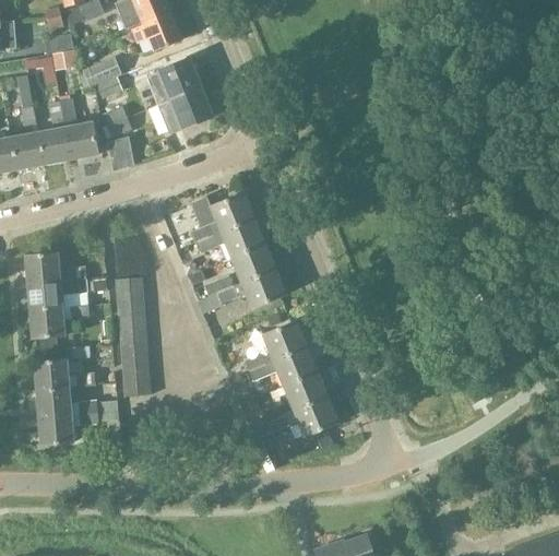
[(127,0),(116,4),(126,28),(142,22),(170,11),(165,0),(127,0)]
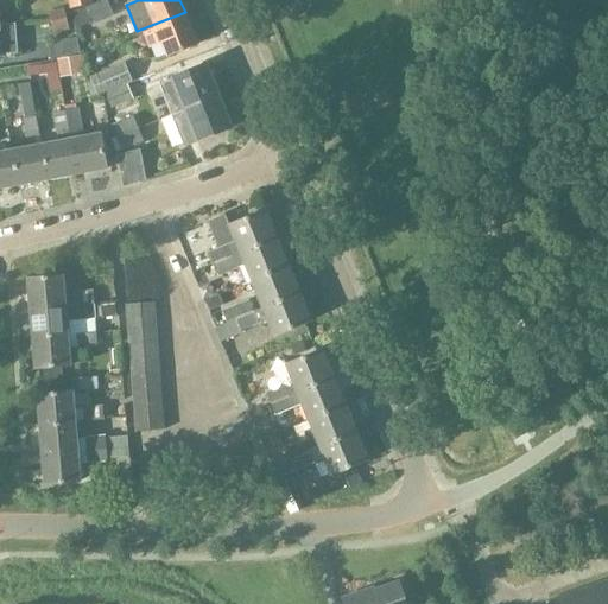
[(48,10),(51,20),(65,17),(63,6),(48,10)]
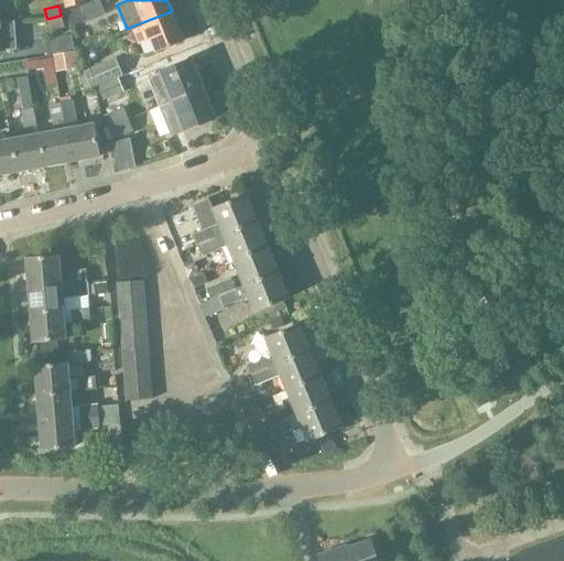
[(71,22),(85,19),(82,7),(67,10),(71,22)]
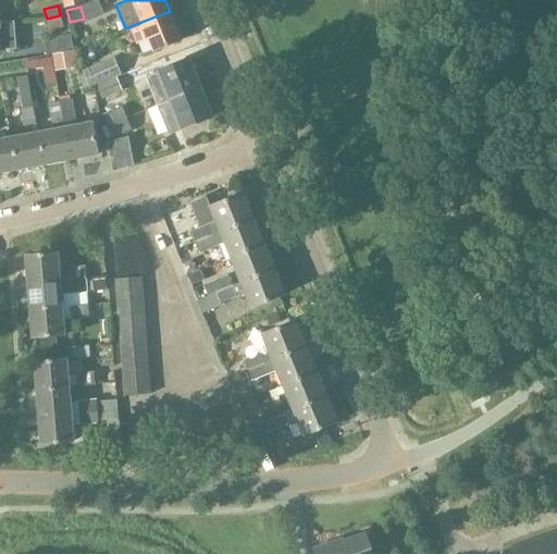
[(141,22),(130,28),(135,42),(148,38),(152,49),(181,37),(170,11),(141,22)]
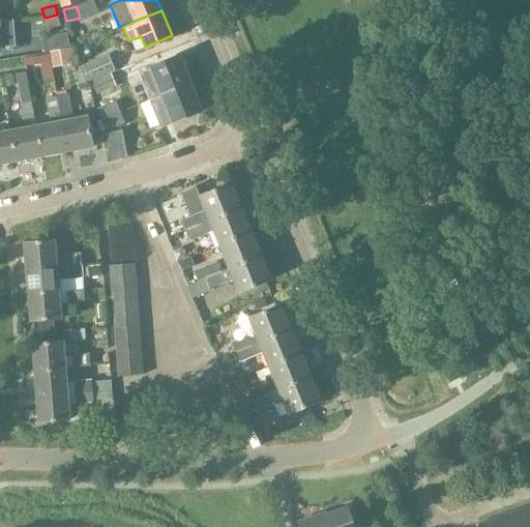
[(57,15),(45,18),(47,27),(59,24),(57,15)]
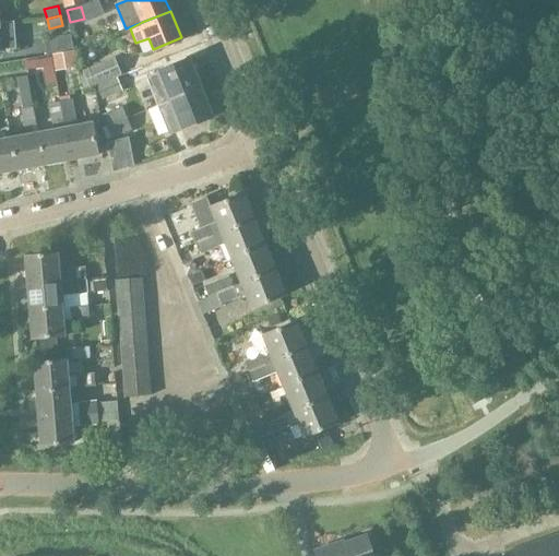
[(0,48),(1,49),(1,48),(15,47),(13,20),(0,20),(0,48)]
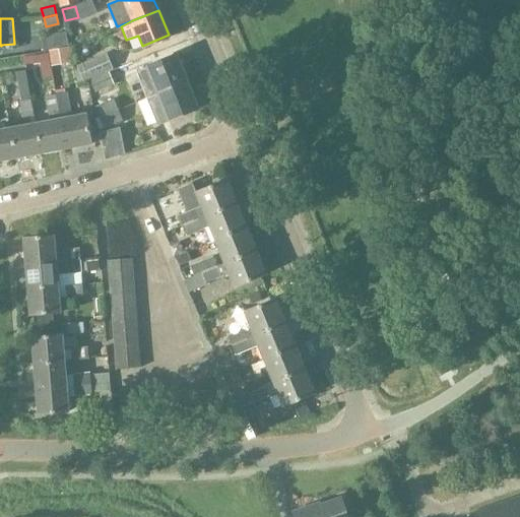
[(49,49),(50,57),(69,54),(68,46),(49,49)]
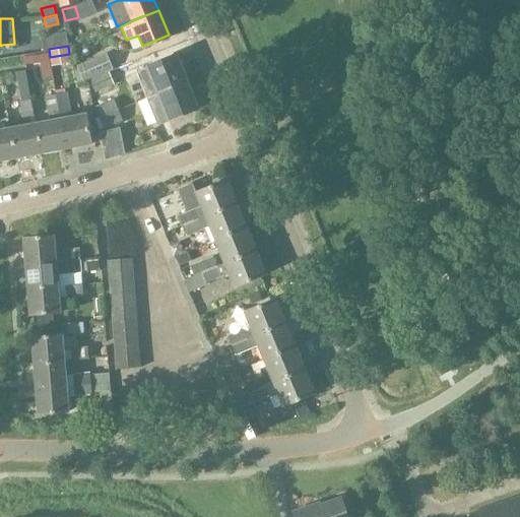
[(106,51),(77,64),(84,80),(113,67),(106,51)]
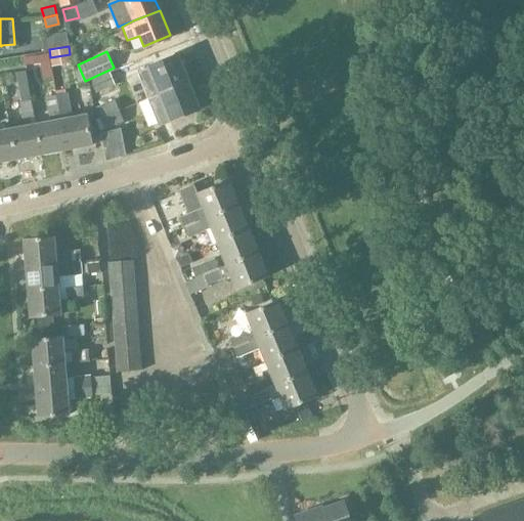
[(146,64),(158,92),(188,80),(177,52),(146,64)]
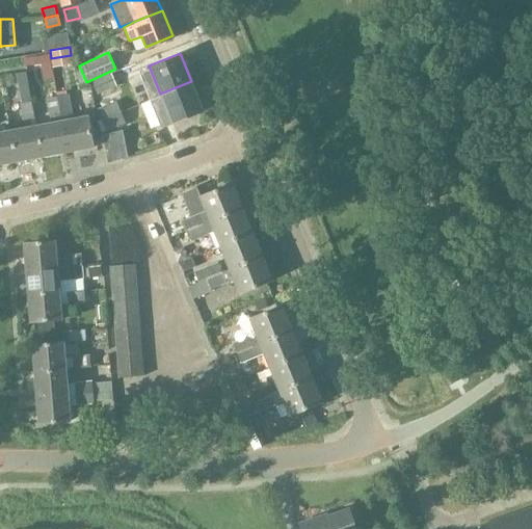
[(91,81),(99,98),(110,94),(108,88),(116,85),(111,73),(91,81)]
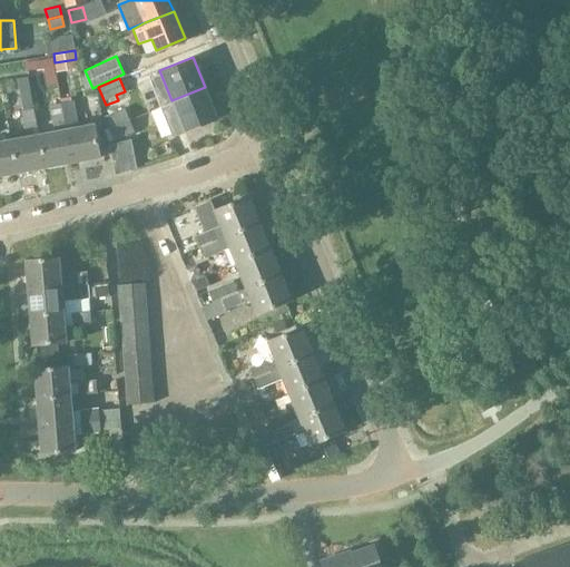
[(172,100),(160,106),(172,135),(184,130),(217,117),(205,87),(172,100)]
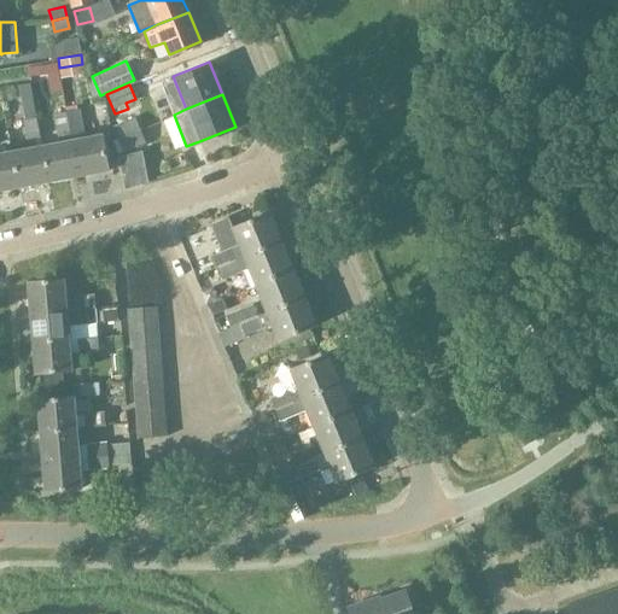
[(69,130),(71,139),(77,174),(108,168),(101,133),(83,136),(79,107),(65,111),(70,130),(69,130)]
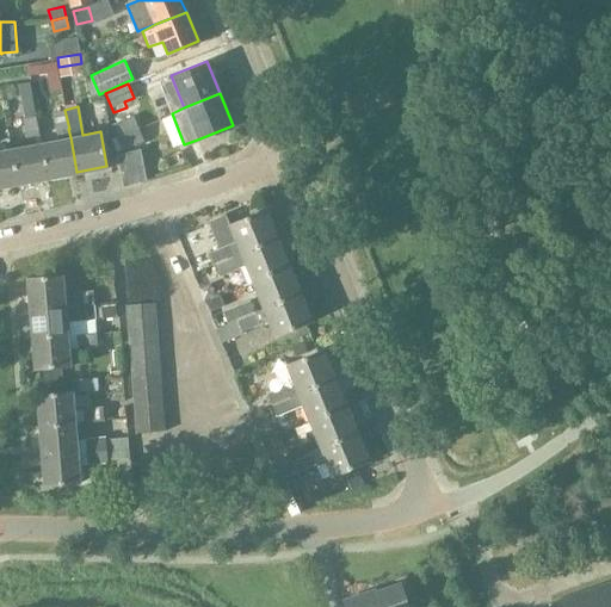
[(56,131),(68,129),(69,129),(65,110),(51,112),(56,131)]
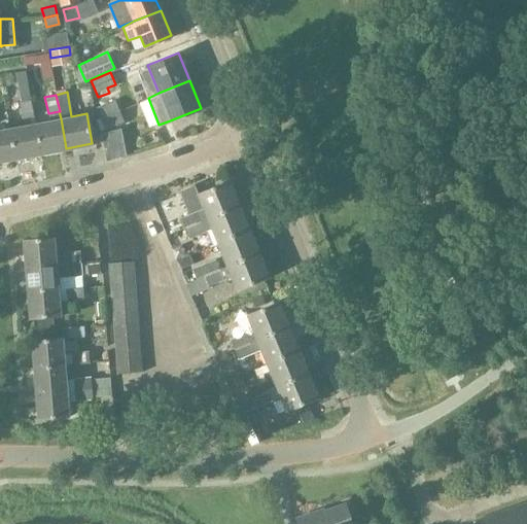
[(96,105),(101,116),(119,109),(114,98),(96,105)]
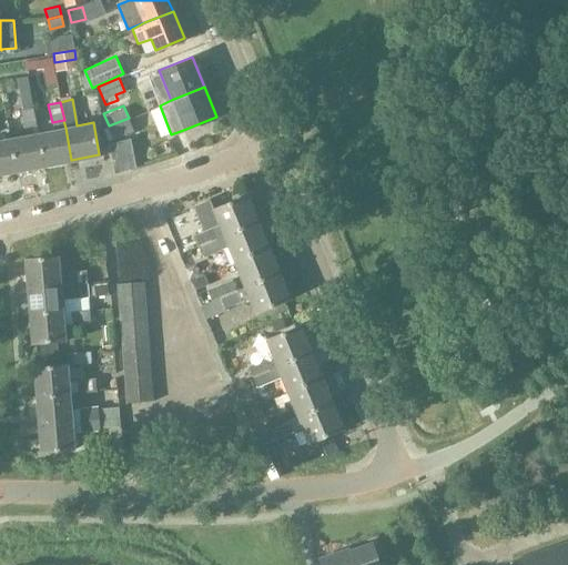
[(37,125),(33,107),(21,109),(24,128),(37,125)]
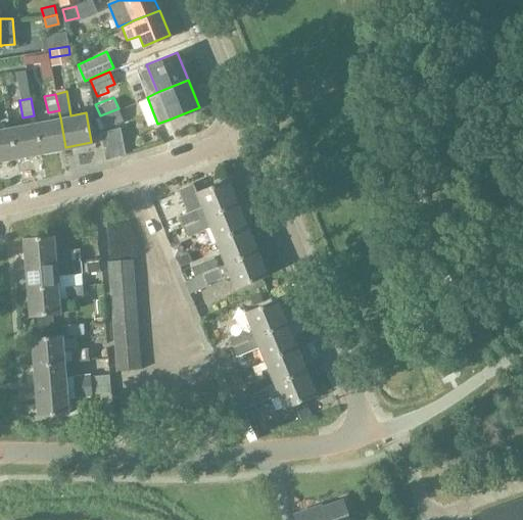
[(119,108),(100,115),(100,116),(95,119),(100,129),(123,120),(119,108)]
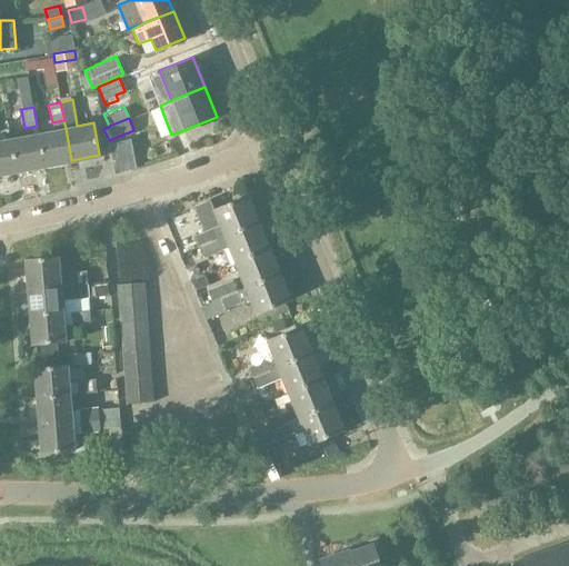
[(66,128),(38,133),(45,165),(71,160),(66,128)]
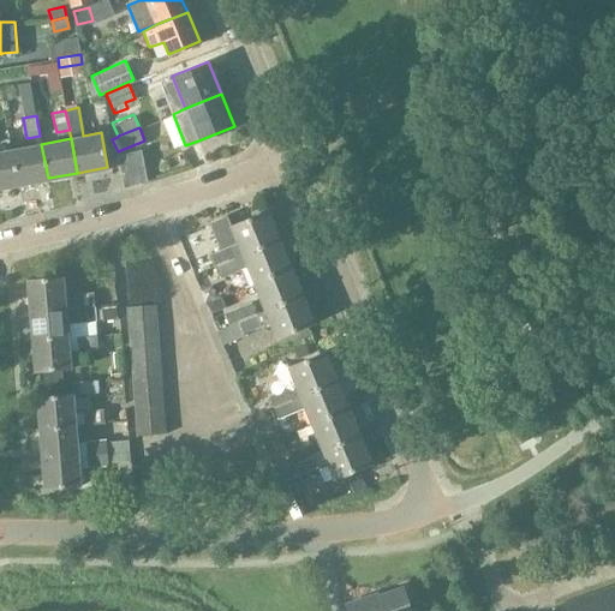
[(41,144),(12,149),(18,184),(48,178),(41,144)]
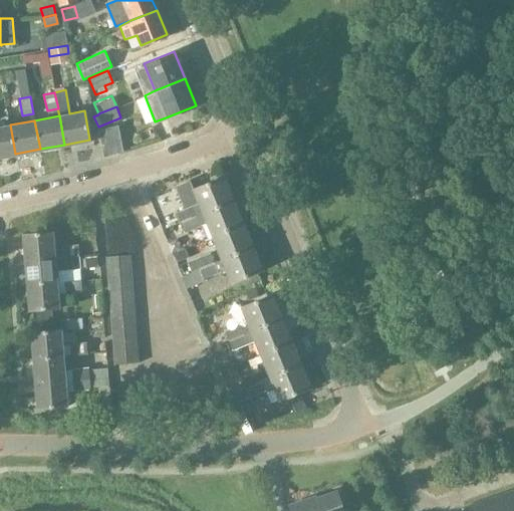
[(10,124),(0,126),(0,156),(15,154),(10,124)]
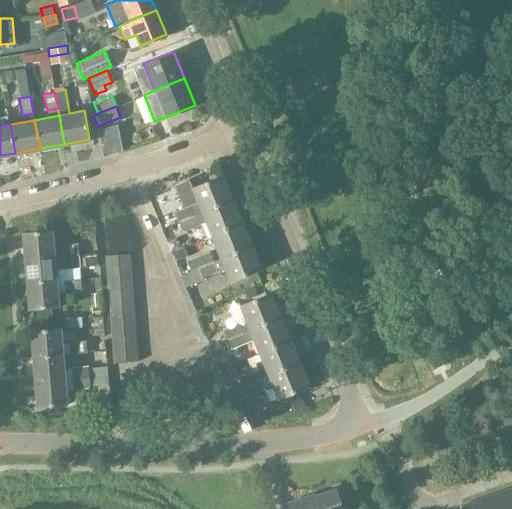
[(192,187),(197,201),(175,211),(179,220),(233,198),(223,175),(192,187)]
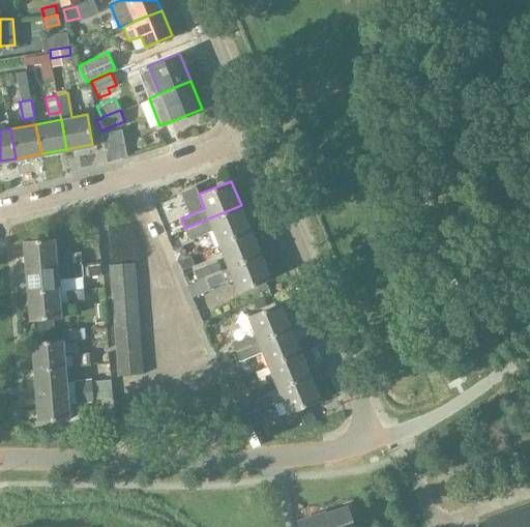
[(212,229),(218,242),(251,229),(241,205),(185,228),(190,239),(212,229)]
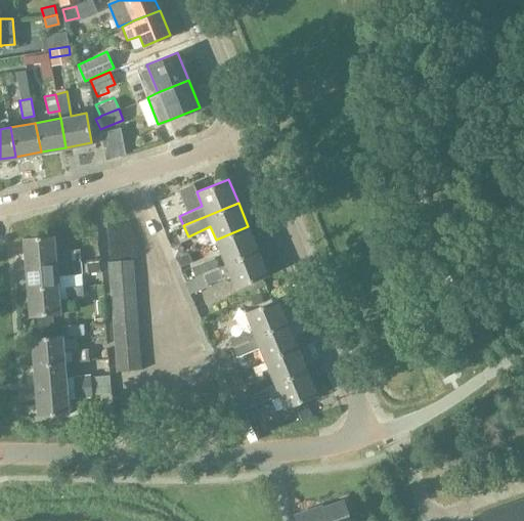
[(257,250),(248,226),(216,240),(225,263),(257,250)]
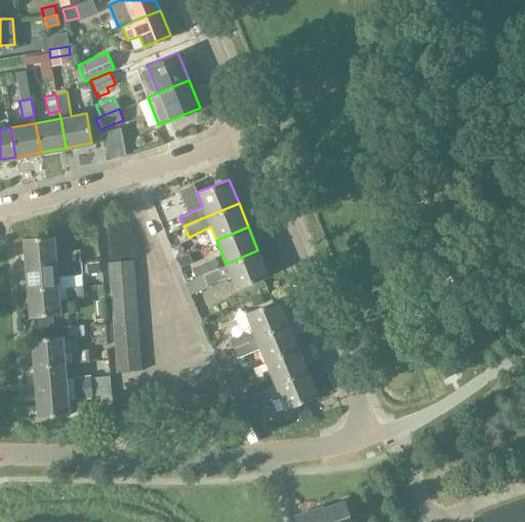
[(53,236),(23,238),(26,265),(55,262),(53,236)]
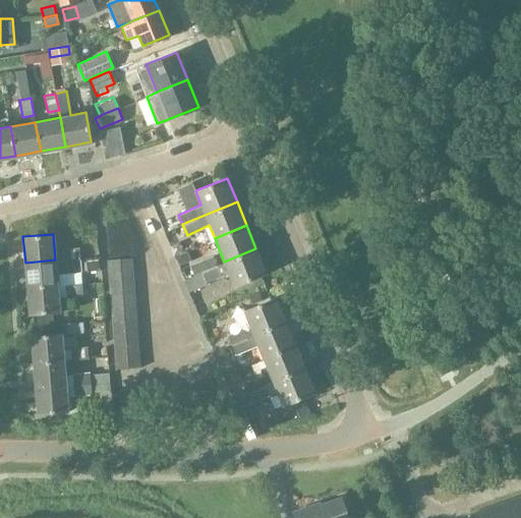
[(63,259),(80,257),(79,246),(62,248),(63,259)]
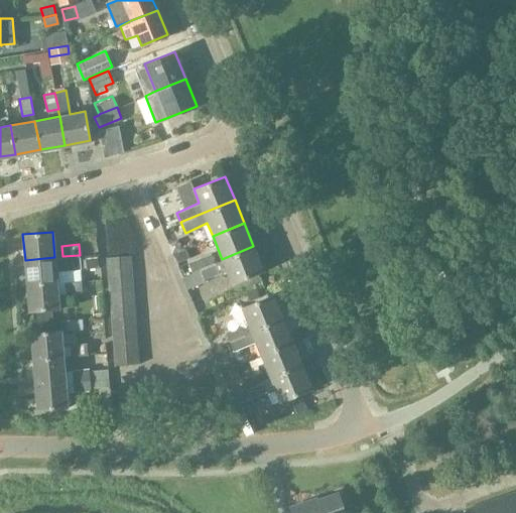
[(215,262),(191,271),(192,272),(181,277),(186,288),(206,280),(205,279),(226,270),(232,283),(263,270),(253,246),(222,259),(215,262)]
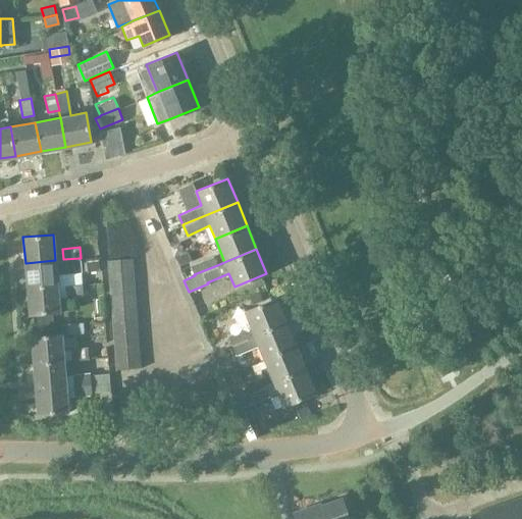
[(191,266),(194,274),(217,265),(213,256),(191,266)]
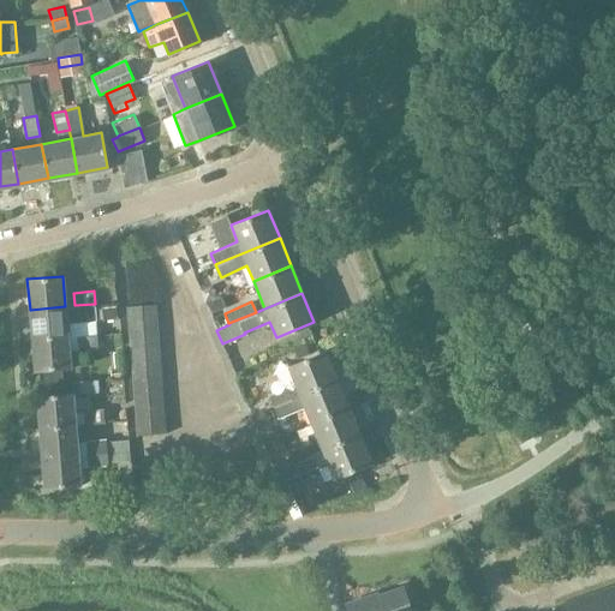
[(126,305),(127,319),(156,317),(155,303),(126,305)]
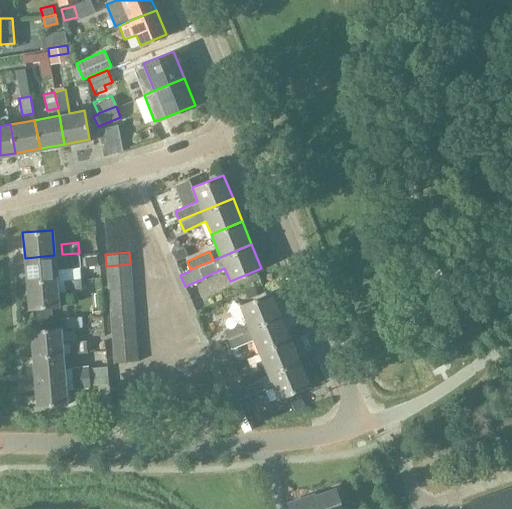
[(25,258),(27,282),(56,280),(55,269),(80,266),(79,253),(62,254),(62,255),(54,256),(54,255),(25,258)]
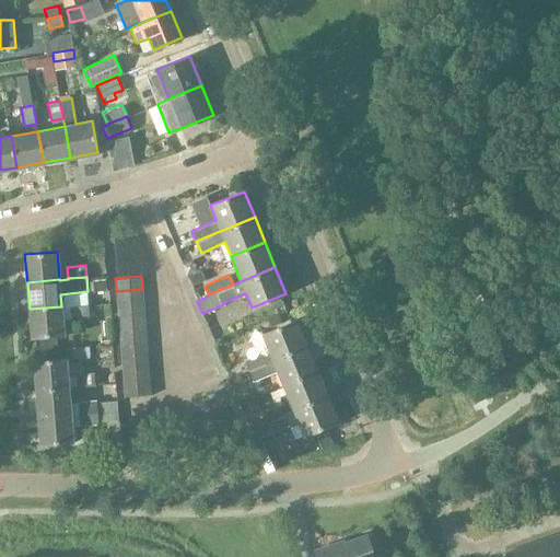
[(106,289),(106,278),(92,279),(93,290),(106,289)]
